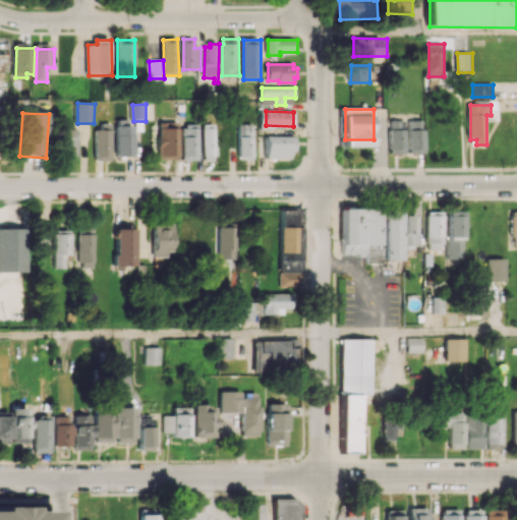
[(393,121),(393,130),(391,130),(391,157),(408,157),(407,121),(393,121)]
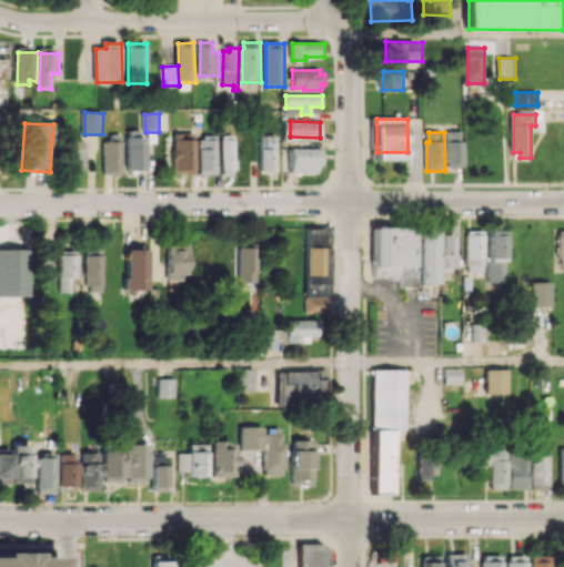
[(463,132),(463,141),(466,141),(465,168),(449,168),(449,132),(463,132)]
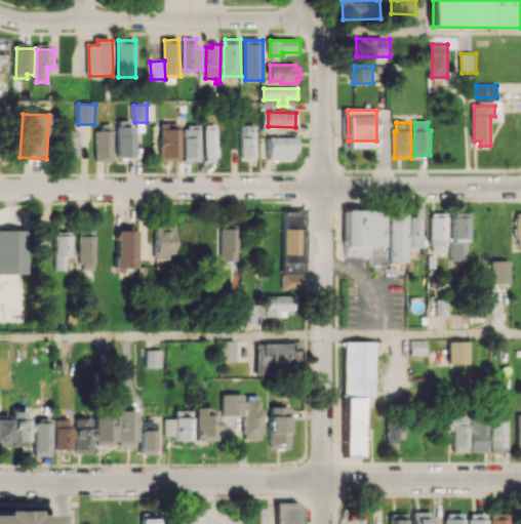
[(183,123),(183,162),(160,162),(160,138),(163,138),(163,123),(183,123)]
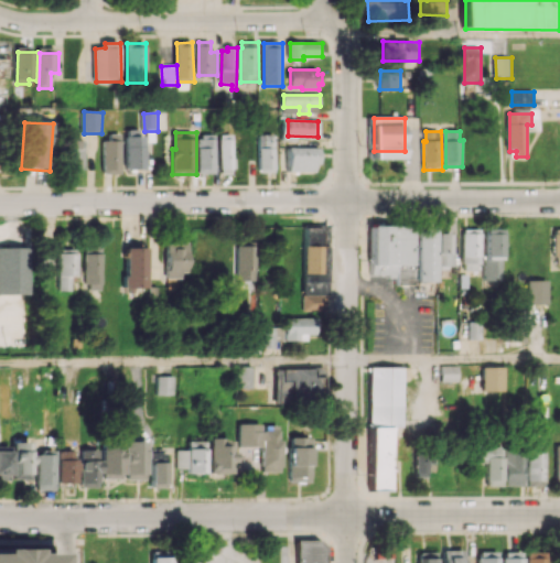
[(111,134),(111,141),(105,141),(105,174),(121,174),(122,134),(111,134)]
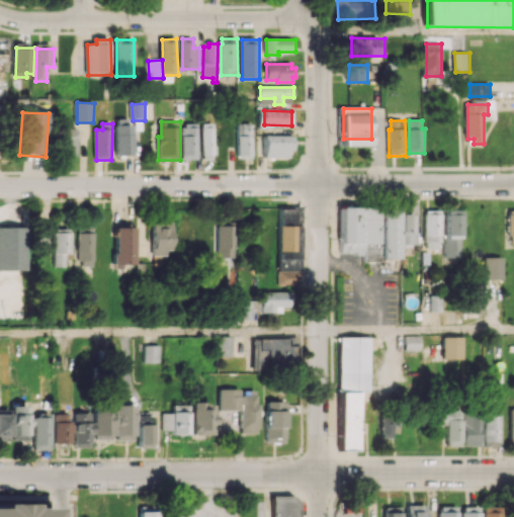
[(117,125),(118,156),(136,155),(135,124),(117,125)]
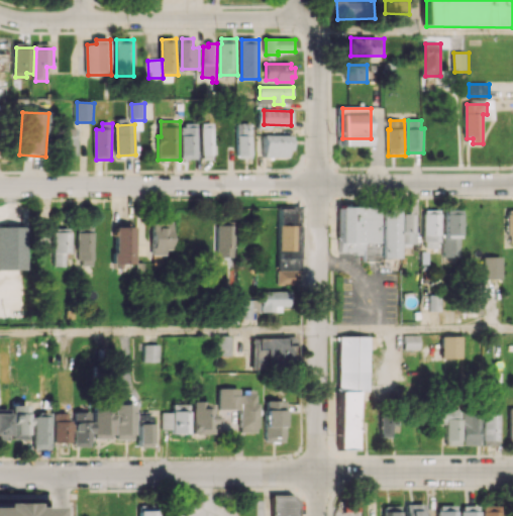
[(239,125),(239,160),(253,160),(253,125),(239,125)]
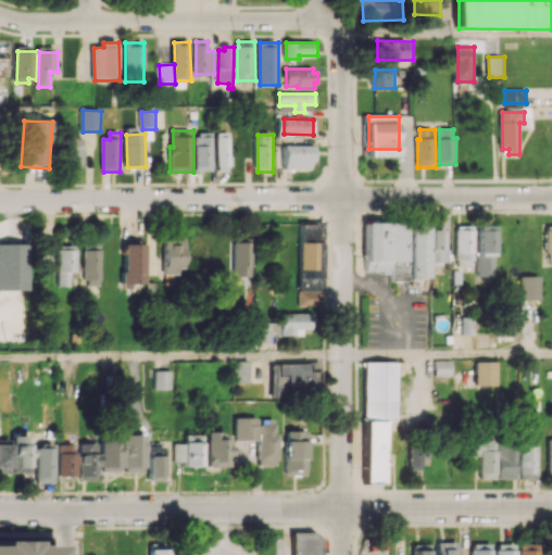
[(197,137),(197,171),(213,171),(213,138),(205,138),(197,137)]
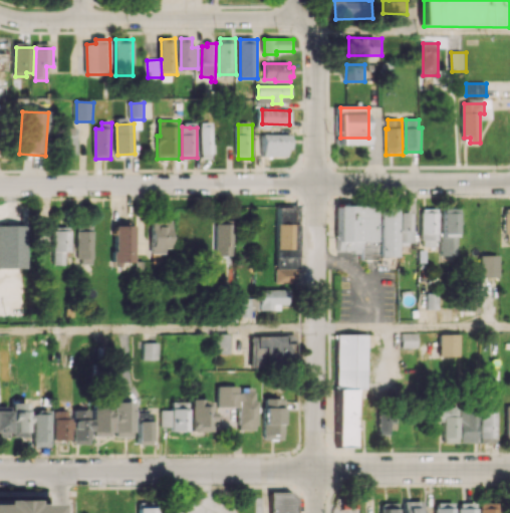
[(202,126),(201,154),(214,154),(214,127),(202,126)]
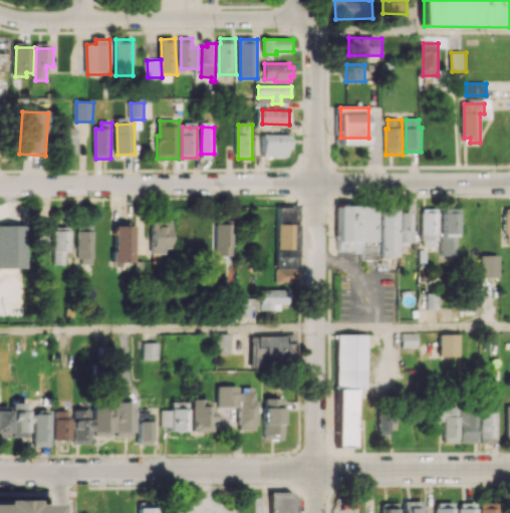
[(79,129),(79,154),(63,154),(64,129),(79,129)]
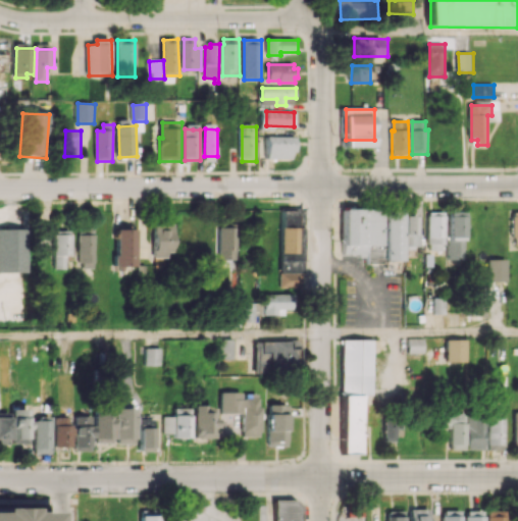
[(268,138),(268,158),(293,158),(293,152),(299,152),(299,138),(268,138)]
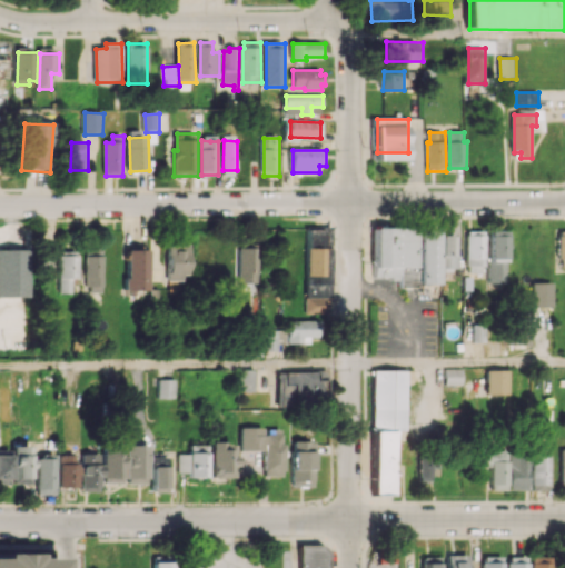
[(375,228),(376,278),(395,278),(395,281),(400,281),(402,289),(438,289),(437,228),(375,228)]
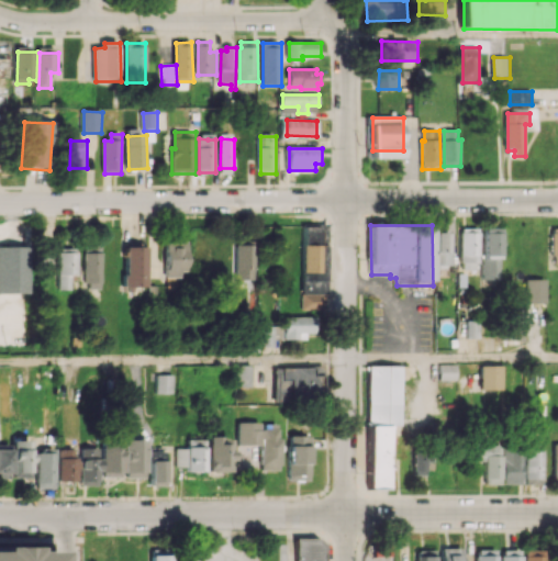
[(307,310),(330,310),(330,226),(305,226),(307,310)]
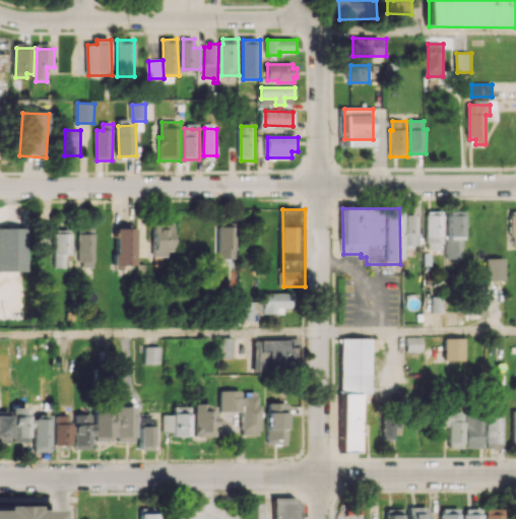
[(450,211),(449,238),(463,238),(464,211),(450,211)]
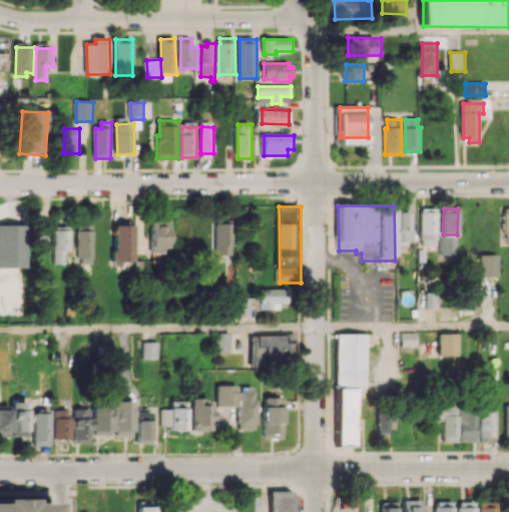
[(423,212),(424,245),(440,245),(440,211),(423,212)]
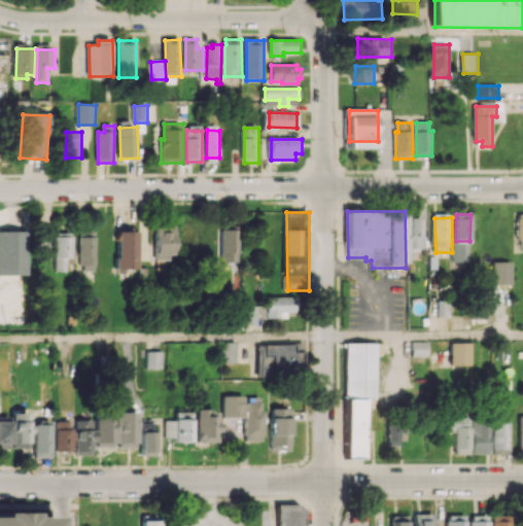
[(413,220),(412,248),(426,248),(427,235),(424,235),(425,220),(413,220)]
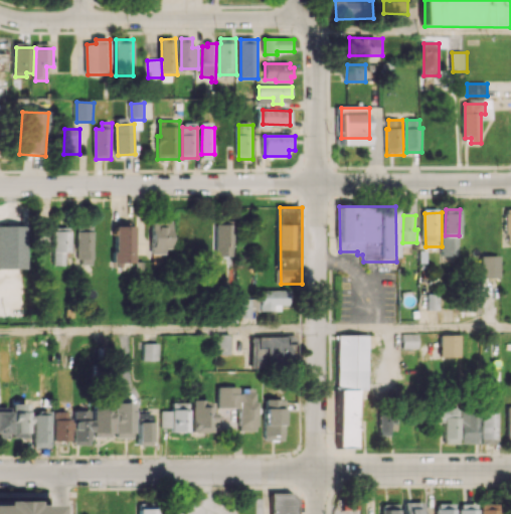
[(154,222),(155,254),(174,254),(173,221),(154,222)]
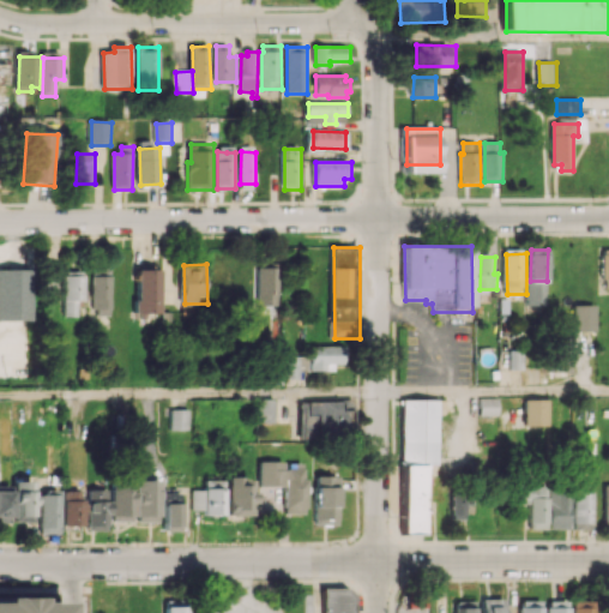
[(283,269),(261,268),(260,307),(282,307),(283,269)]
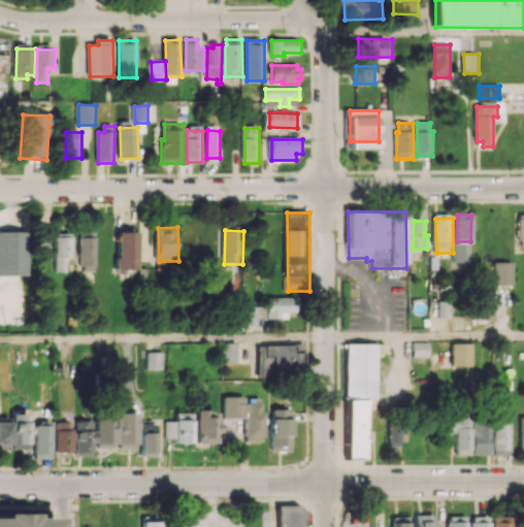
[(0,275),(27,275),(26,232),(0,231),(0,275)]
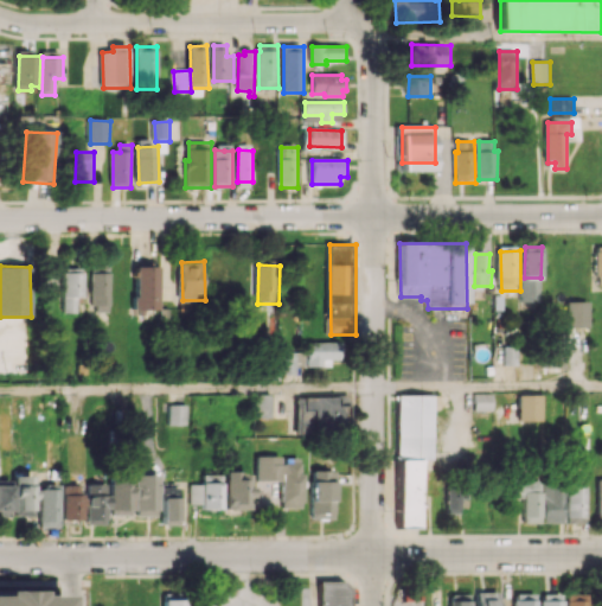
[(160,311),(160,267),(136,268),(138,311),(160,311)]
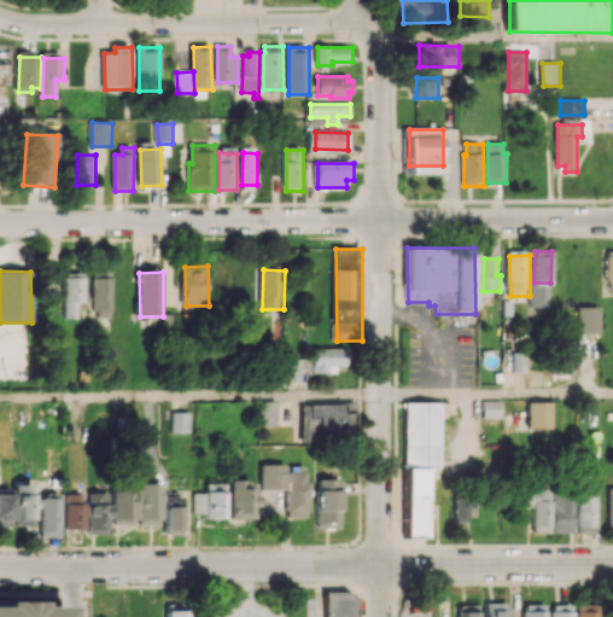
[(62,298),(62,279),(47,278),(47,298),(62,298)]
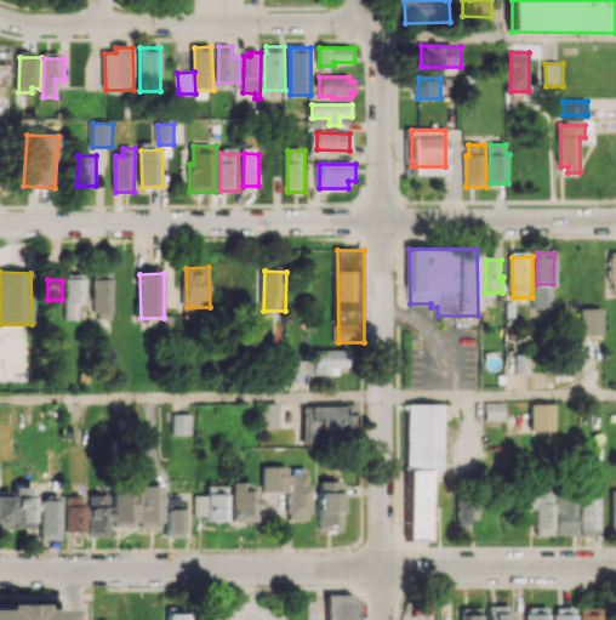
[(115,280),(96,280),(96,318),(114,318),(115,280)]
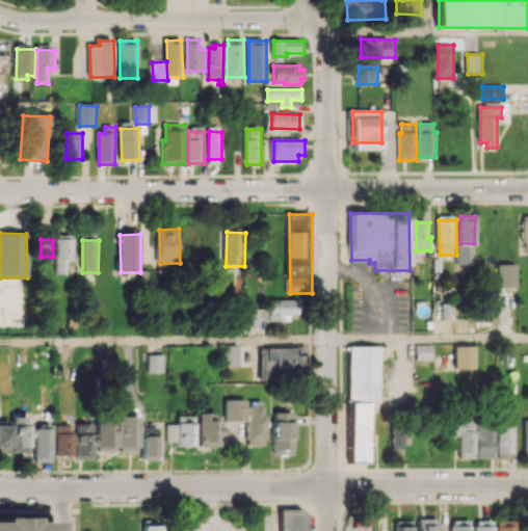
[(460,248),(460,267),(475,267),(475,248),(460,248)]
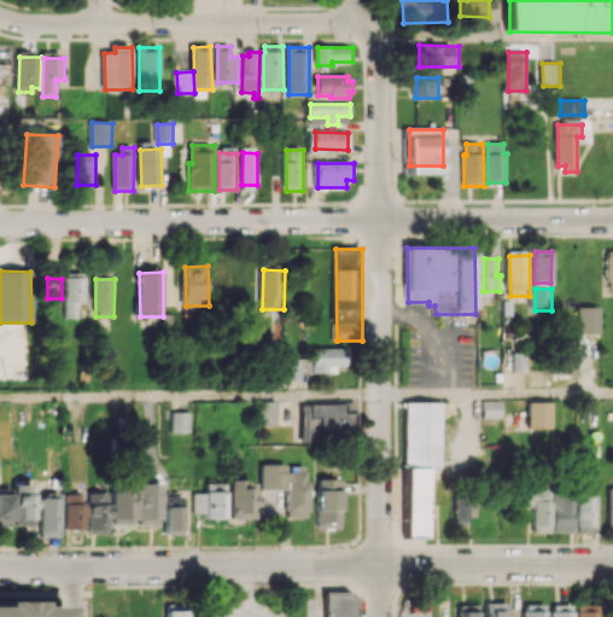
[(579,308),(579,333),(602,332),(601,307),(579,308)]
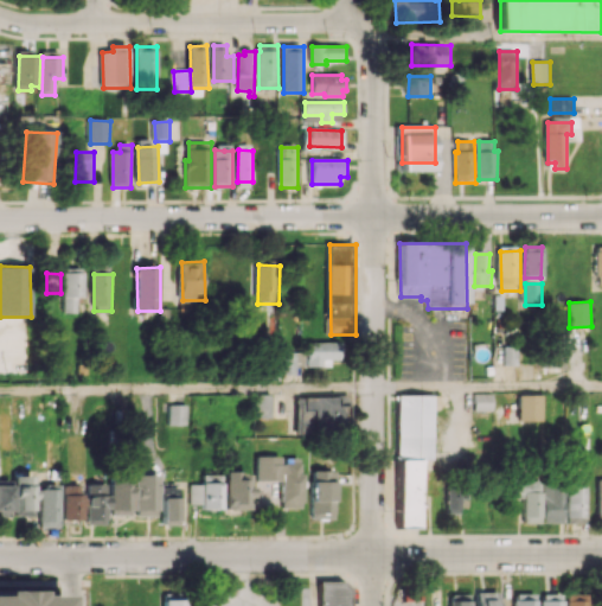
[(567,369),(567,336),(550,335),(550,368),(567,369)]
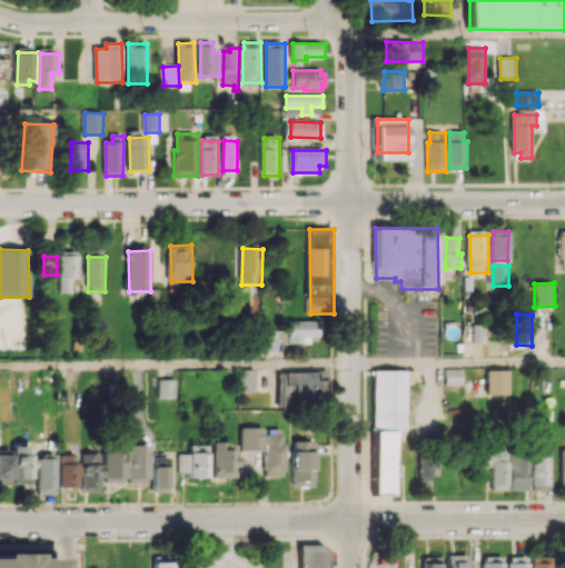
[(323,320),(289,321),(290,345),(313,344),(313,338),(323,338),(323,320)]
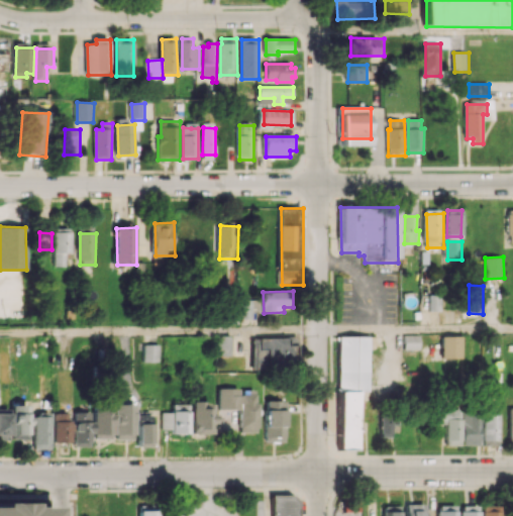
[(432,295),(432,311),(442,311),(442,295),(432,295)]
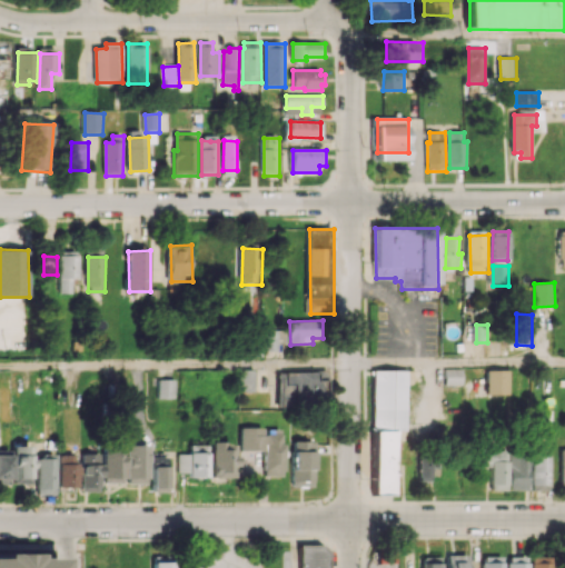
[(258,391),(257,370),(241,371),(241,392),(258,391)]
